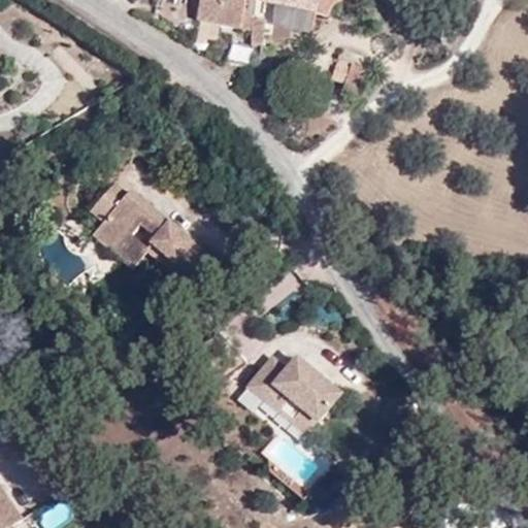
[(198,0),(198,3),(241,13),(243,0),(251,0),(329,15),(332,4),(338,0),(198,0)]
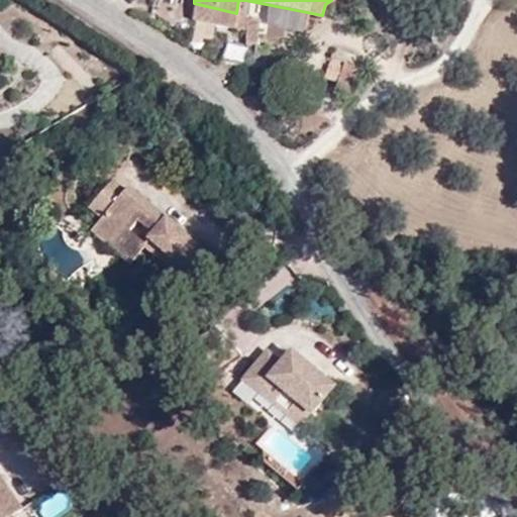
[(189,18),(246,32),(249,16),(236,13),(194,3),(189,18)]
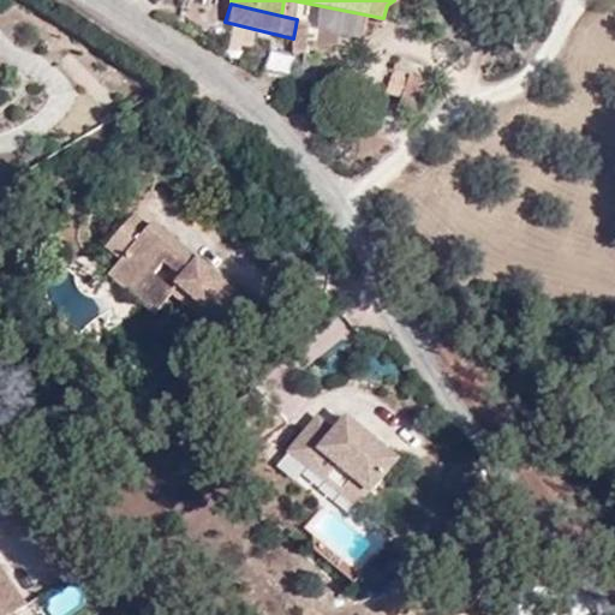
[(297,19),(293,39),(303,41),(305,23),(297,19)]
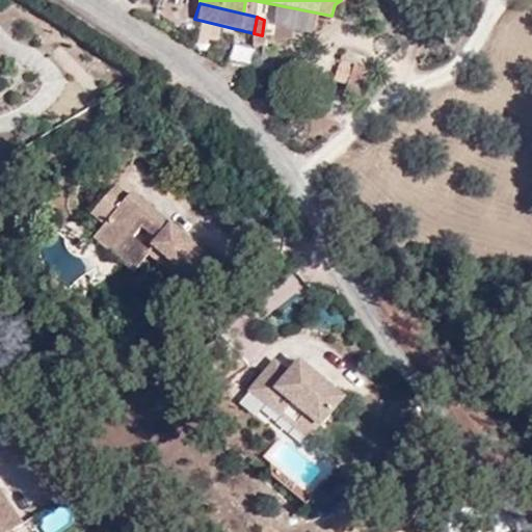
[(274,47),(262,44),(258,67),(270,70),(274,47)]
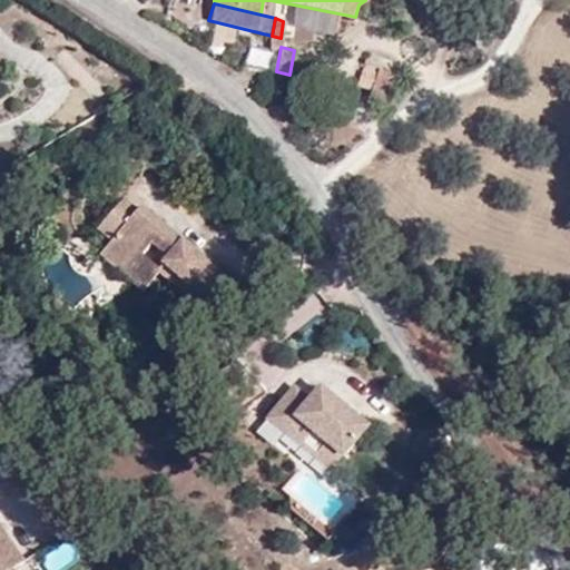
[(374,90),(383,70),(369,64),(360,84),(374,90)]
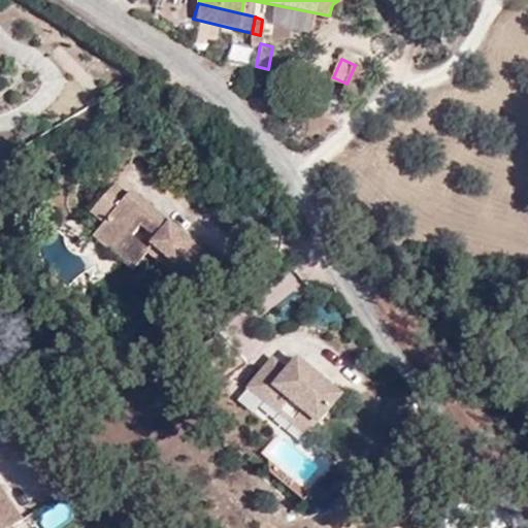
[(356,102),(369,70),(355,65),(347,84),(340,96),(356,102)]
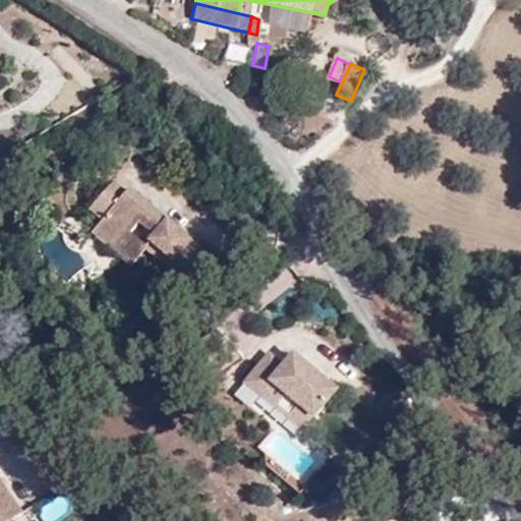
[(155,235),(145,247),(148,249),(180,278),(205,251),(130,186),(126,191),(113,181),(93,206),(104,218),(93,231),(115,251),(129,235),(140,223),(155,235)]
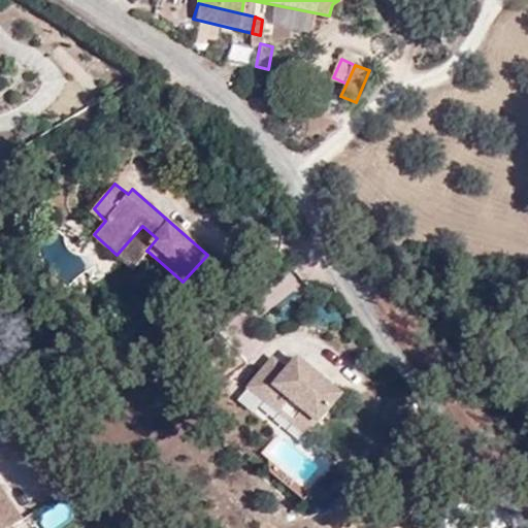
[(150,253),(146,251),(131,238),(117,255),(135,269),(150,253)]
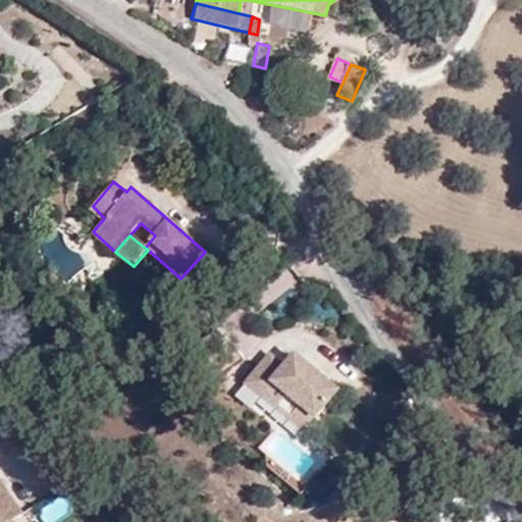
[(284,379),(270,367),(248,394),(263,406),(273,395),(314,429),(337,402),(296,366),(284,379)]
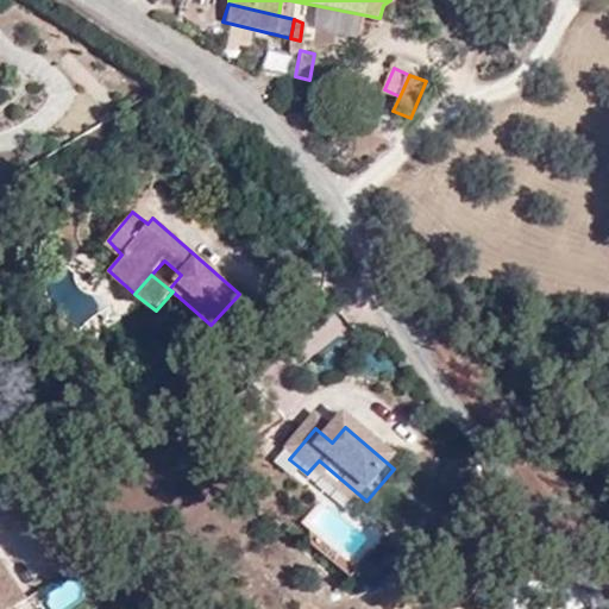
[(0,608),(22,608),(26,607),(38,598),(0,544),(0,608)]
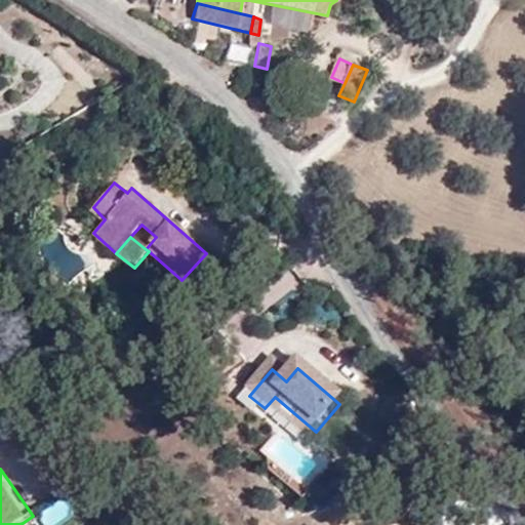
[(39,512),(46,524),(51,524),(71,514),(63,498),(39,512)]
